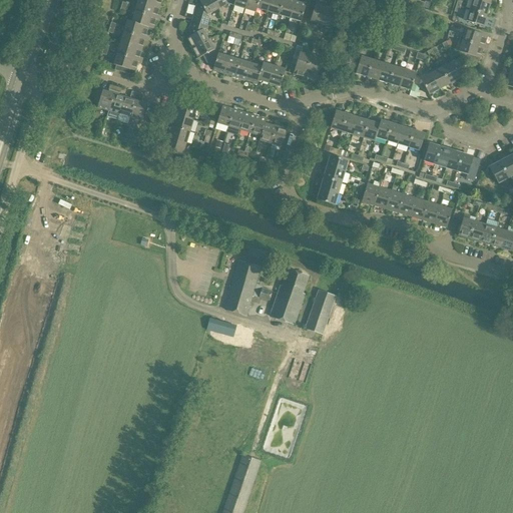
[(137,0),(136,7),(134,11),(160,19),(161,16),(157,15),(160,7),(138,0),(137,0)]
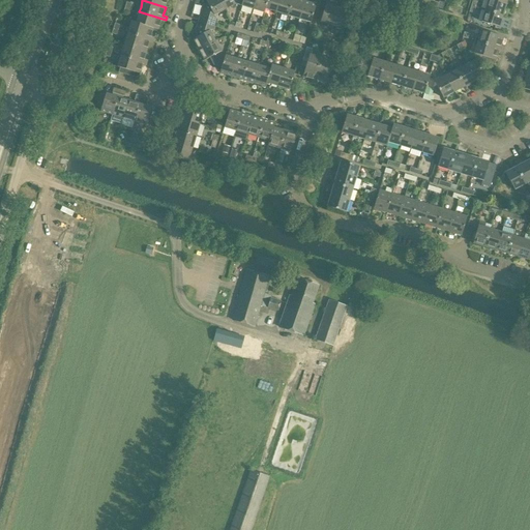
[(213,19),(214,17),(226,10),(219,0),(205,0),(208,4),(203,7),(201,15),(213,19)]
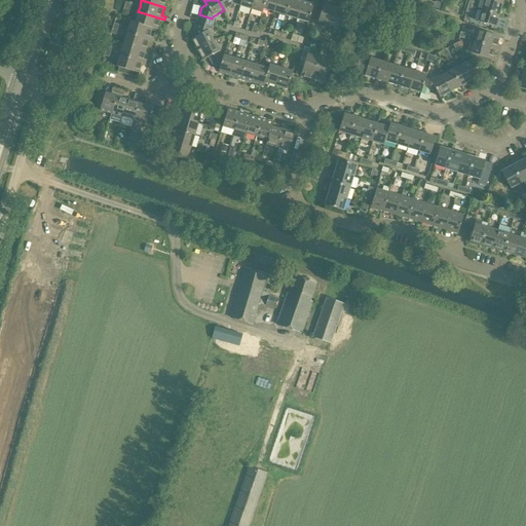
[(218,0),(224,10),(234,4),(240,6),(241,0),(218,0)]
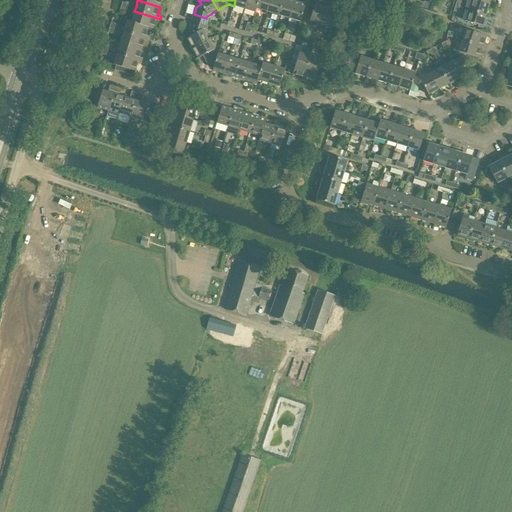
[(245,9),(247,0),(235,0),(234,6),(245,9)]
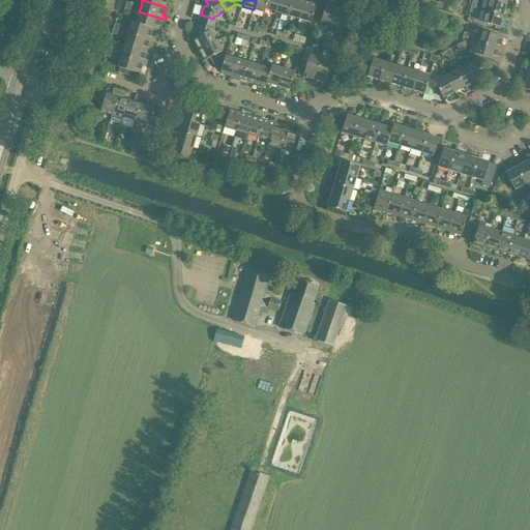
[(265,13),(266,9),(268,0),(256,0),(254,9),(265,13)]
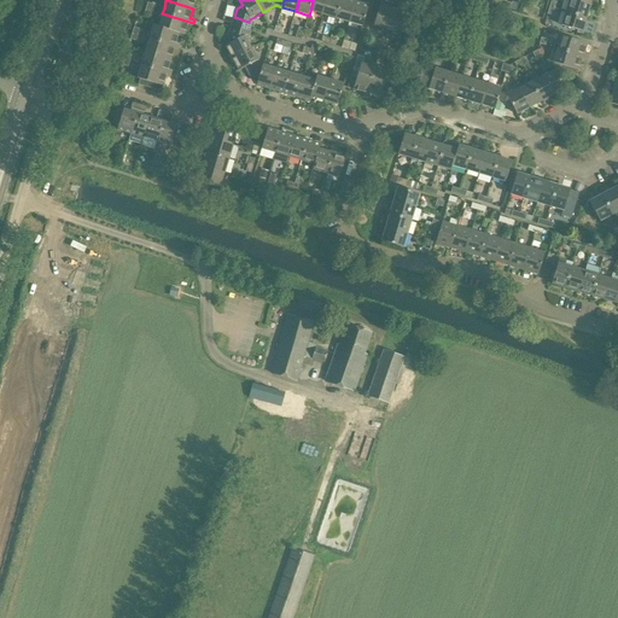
[(324,15),(326,0),(313,0),(310,11),(324,15)]
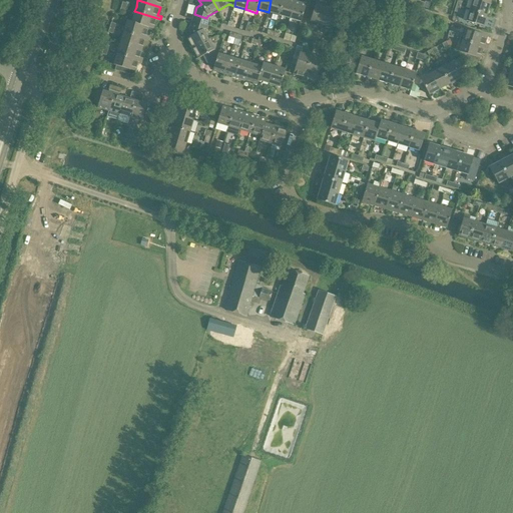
[(279,16),(283,0),(271,0),(269,12),(279,16)]
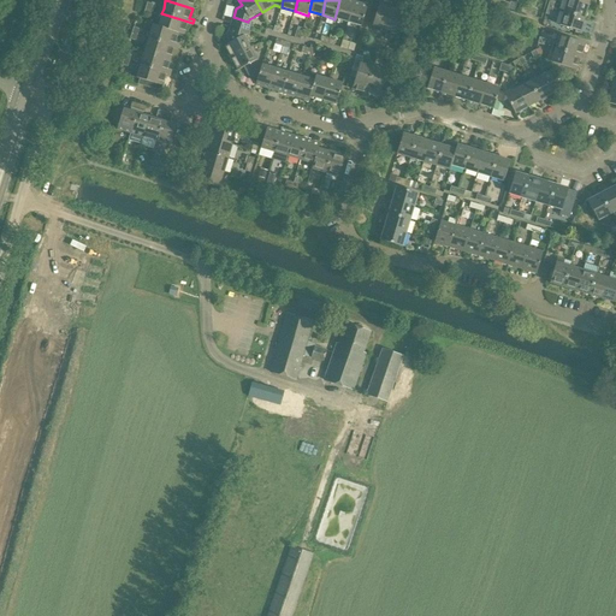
[(348,23),(354,3),(348,0),(339,0),(335,19),(348,23)]
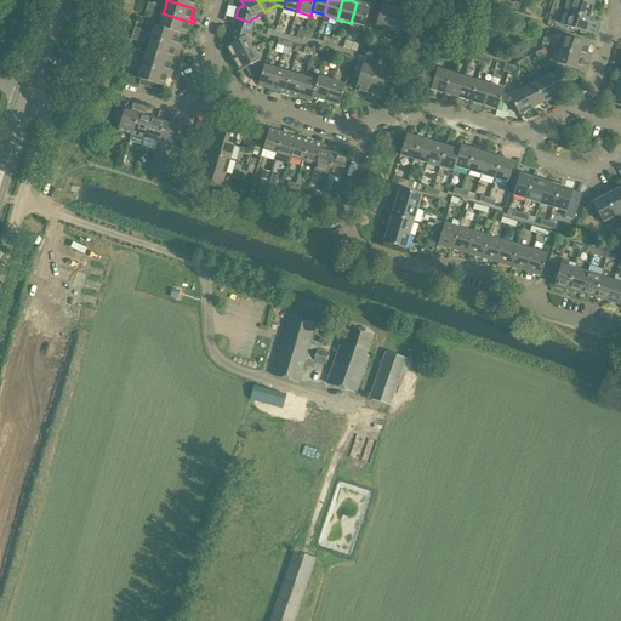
[(376,26),(403,34),(411,9),(402,5),(403,1),(398,0),(394,0),(394,4),(383,0),(380,15),(377,21),(376,26)]
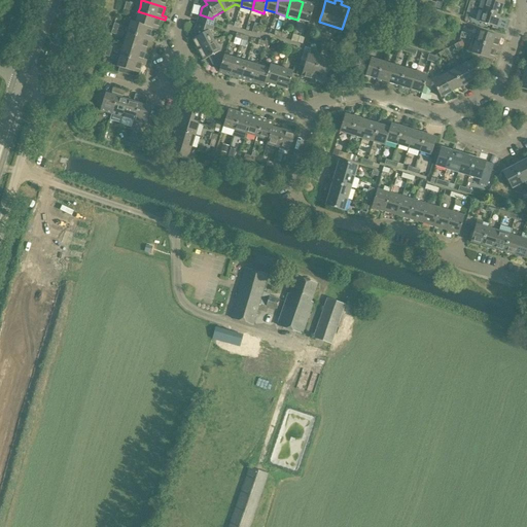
[(500,15),(503,4),(488,0),(485,0),(483,10),(500,15)]
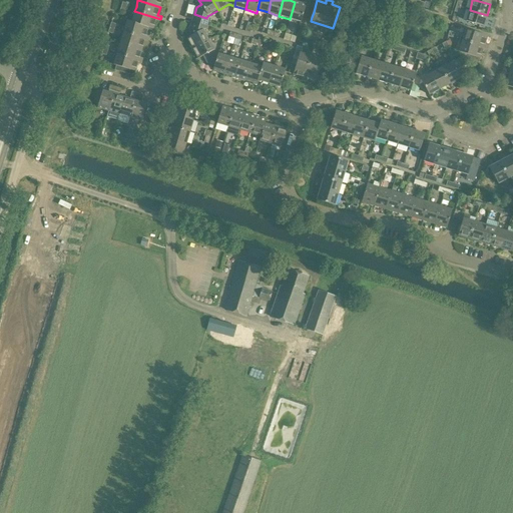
[(301,22),(306,5),(295,2),(290,19),(301,22)]
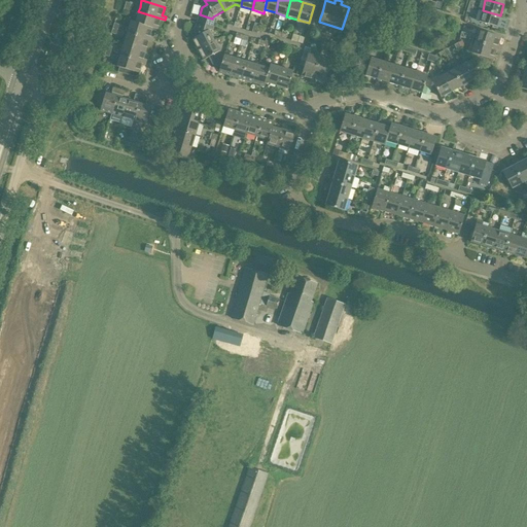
[(496,27),(500,15),(483,10),(479,22),(496,27)]
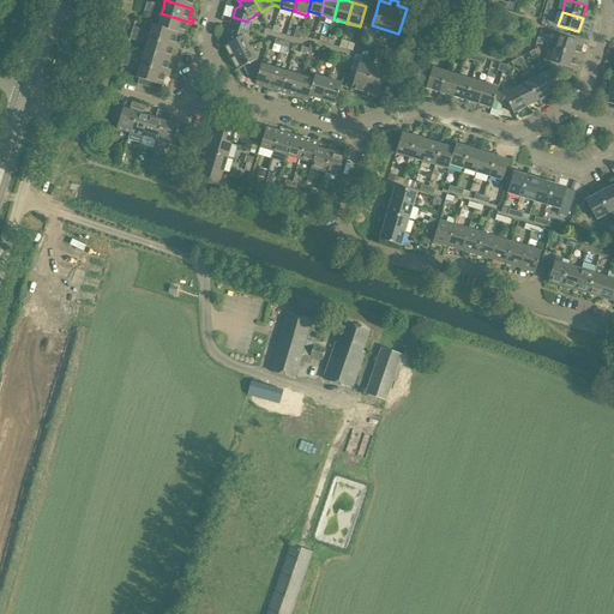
[(152,24),(179,32),(184,35),(187,24),(191,25),(192,23),(161,13),(157,25),(152,24)]
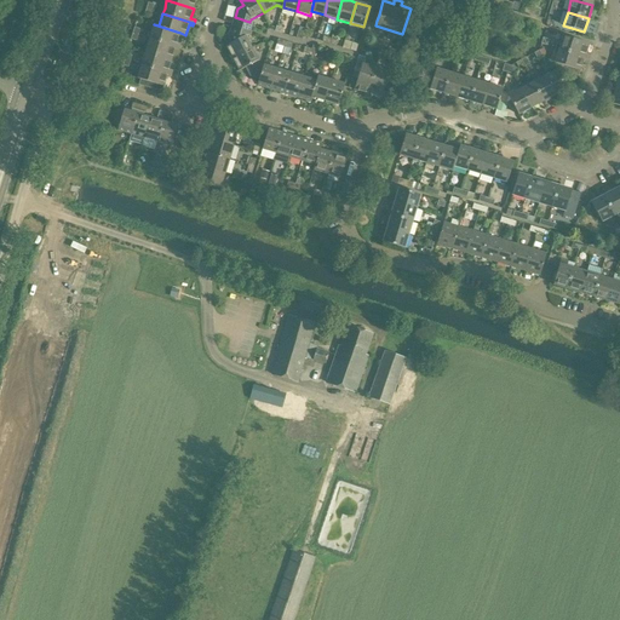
[(247,28),(250,22),(235,17),(233,24),(247,28)]
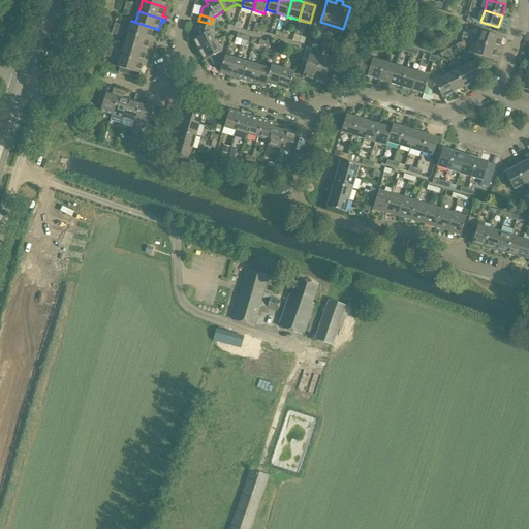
[(131,21),(127,33),(154,41),(155,37),(151,36),(154,28),(131,21)]
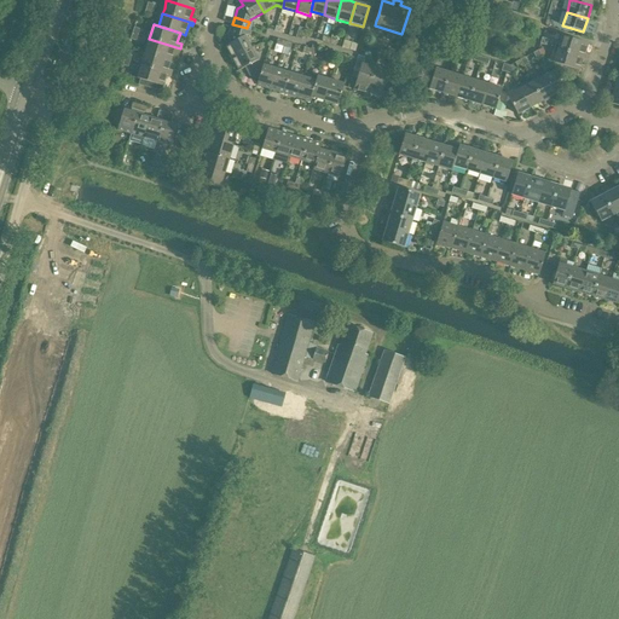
[(232,58),(252,48),(244,36),(246,32),(231,28),(229,38),(232,42),(226,46),(232,58)]
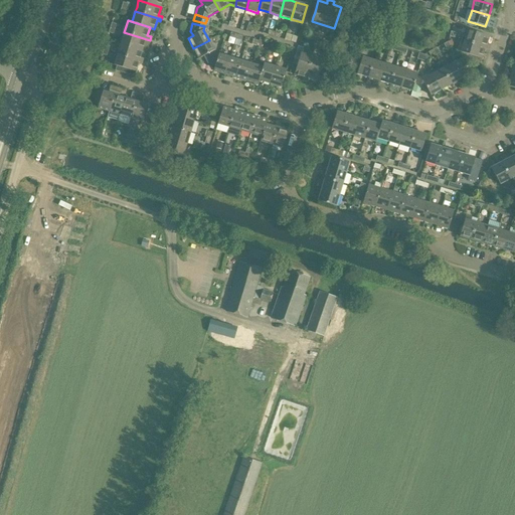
[(482,58),(485,50),(488,51),(490,45),(486,44),(489,36),(468,29),(461,52),(468,54),(473,55),(478,57),(482,58)]
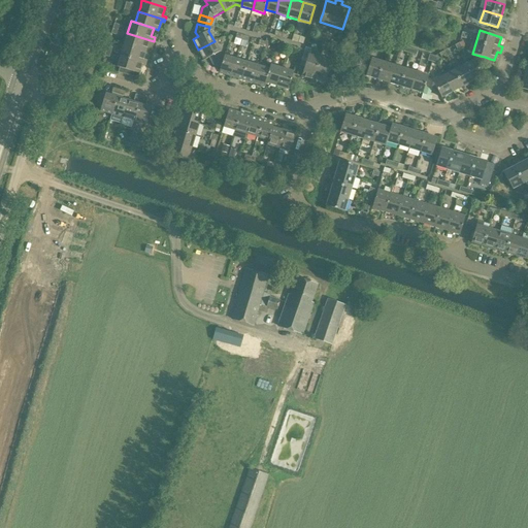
[(126,36),(124,43),(146,51),(149,41),(153,43),(154,41),(127,33),(126,36)]
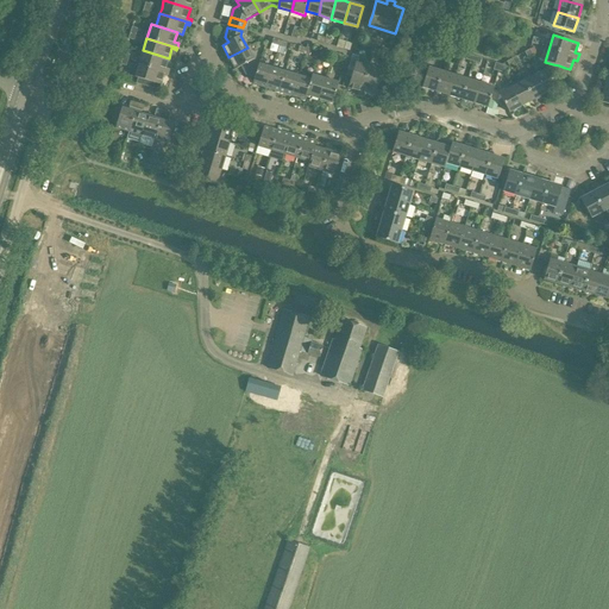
[(256,79),(259,64),(255,63),(253,60),(248,48),(228,57),(236,70),(242,67),(246,75),(256,79)]
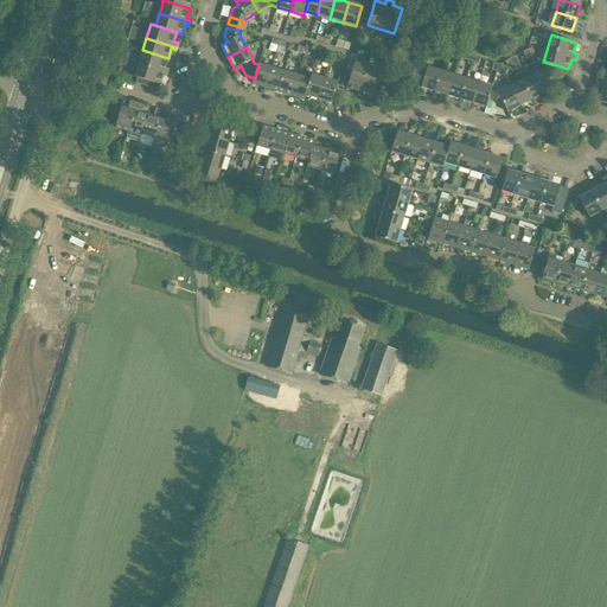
[(140,59),(139,63),(168,72),(170,70),(165,68),(168,58),(142,50),(140,59)]
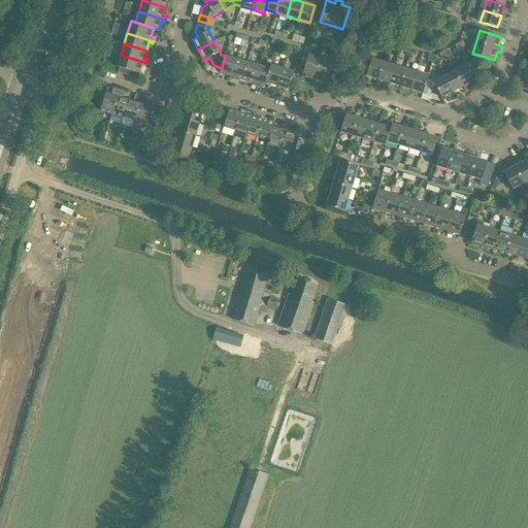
[(326,84),(332,62),(309,55),(310,50),(306,48),(306,50),(303,58),(307,60),(305,67),(300,65),(298,74),(302,76),(311,79),(310,83),(316,85),(317,80),(326,84)]
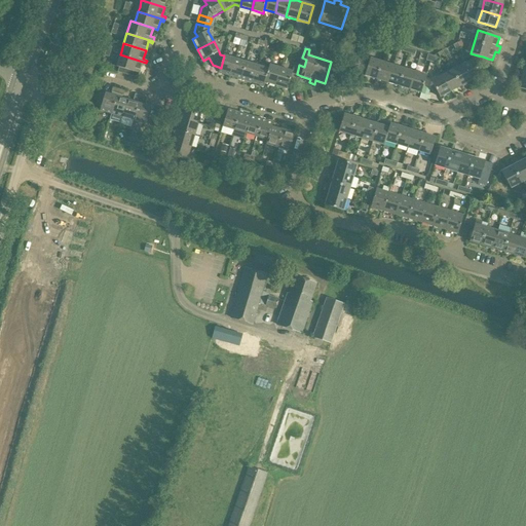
[(116,66),(120,67),(124,69),(129,70),(134,72),(139,73),(142,65),(145,66),(146,63),(120,54),(116,66)]
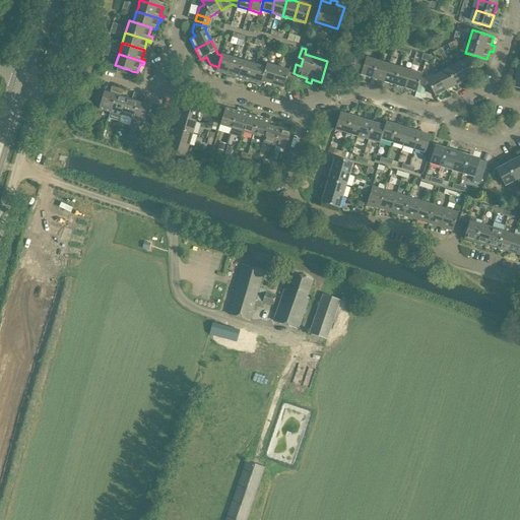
[(228,75),(233,58),(221,55),(218,67),(216,72),(228,75)]
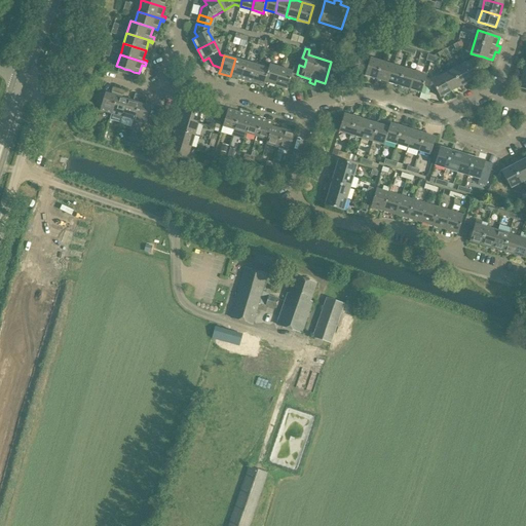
[(241,79),(247,62),(235,59),(230,76),(241,79)]
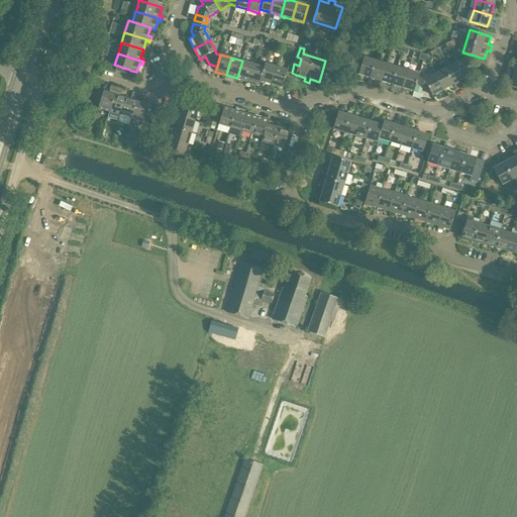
[(371,78),(376,61),(365,58),(359,75),(371,78)]
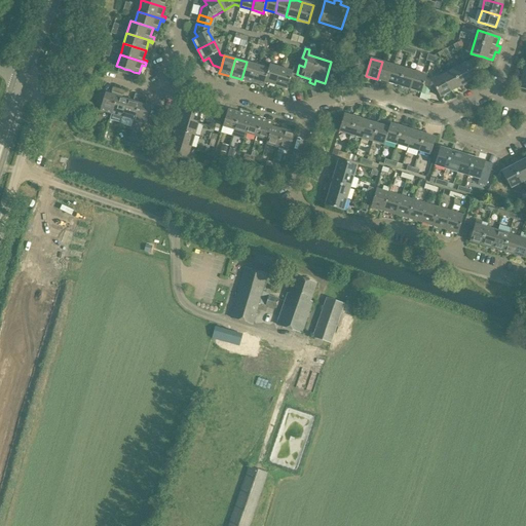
[(471,81),(482,75),(474,60),(462,65),(471,81)]
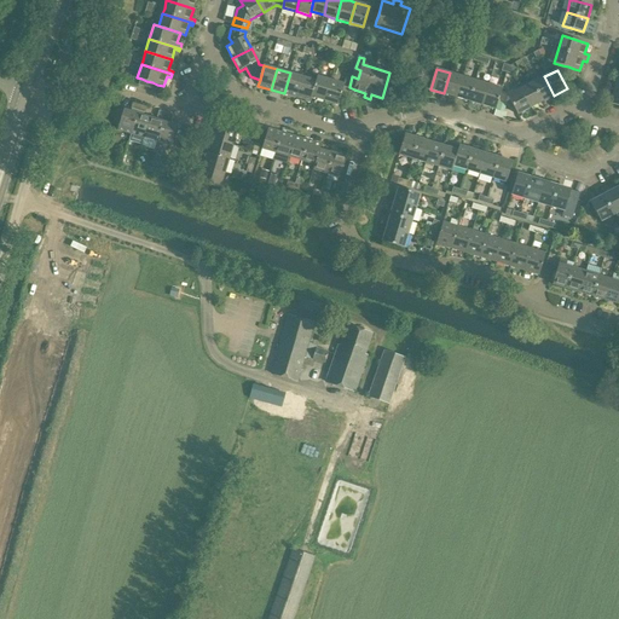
[(298,98),(302,76),(290,73),(284,93),(298,98)]
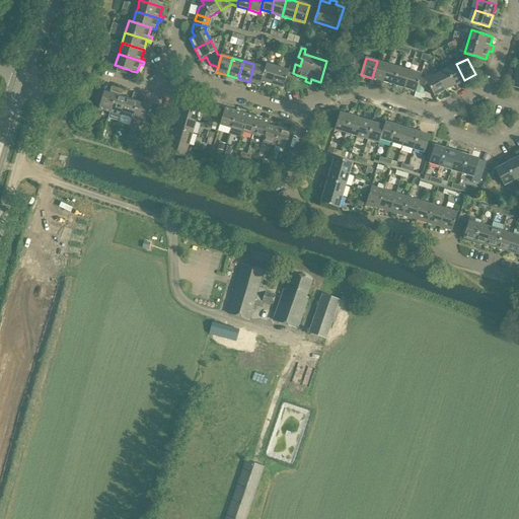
[(383,81),(388,64),(377,61),(372,78),(383,81)]
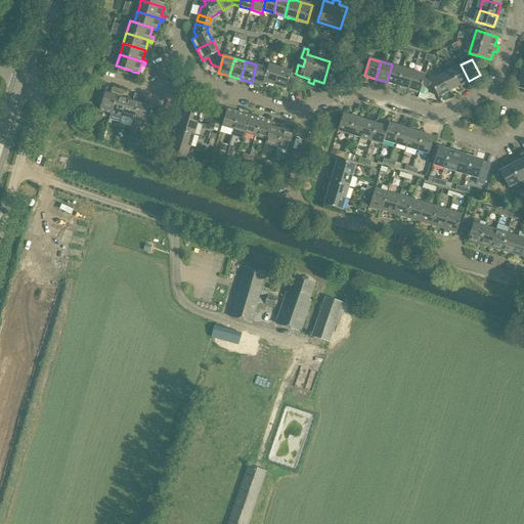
[(263,86),(264,82),(267,69),(256,64),(252,83),(263,86)]
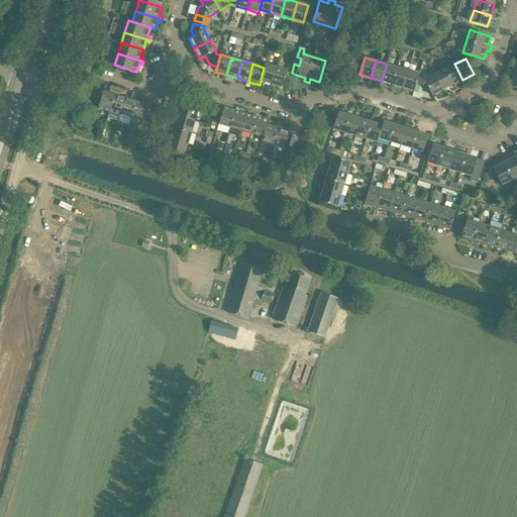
[(272,84),(277,67),(265,64),(264,68),(261,81),(272,84)]
